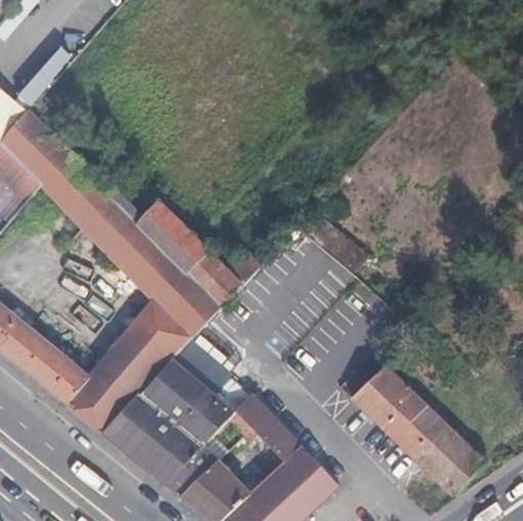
[(0,141),(1,139),(27,110),(0,86),(0,141)]
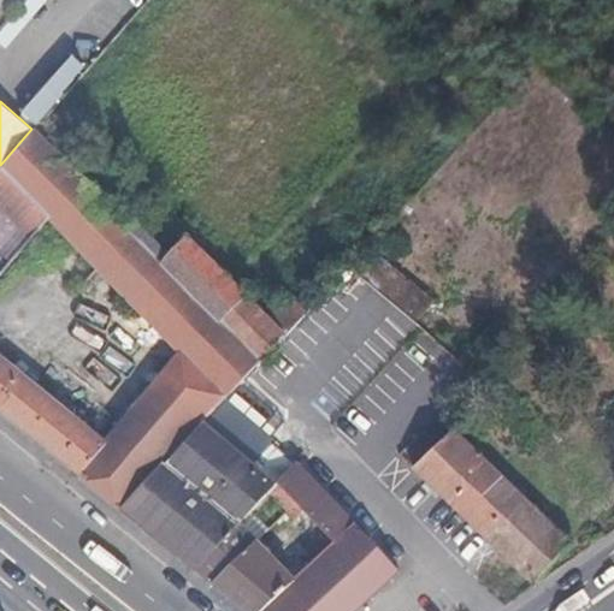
[(33,126),(31,129),(1,164),(48,213),(182,351),(224,395),(282,332),(199,245),(184,232),(160,255),(33,126)]
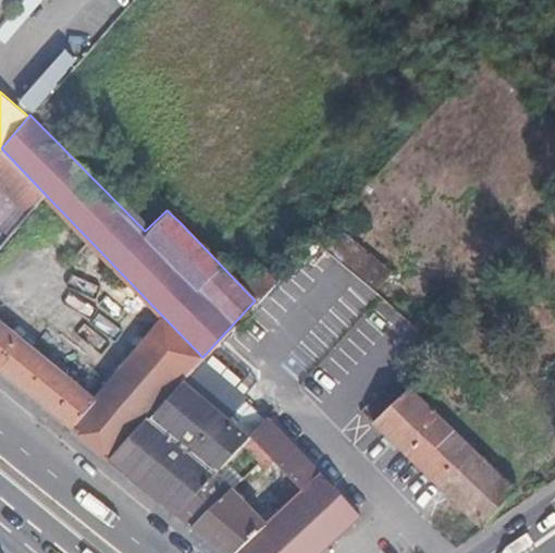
[(1,148),(0,149),(0,245),(44,193),(1,148)]
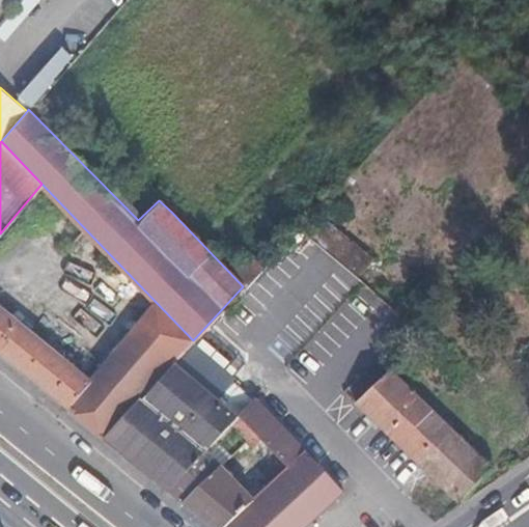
[(193,340),(157,303),(87,377),(128,410),(177,358),(193,340)]
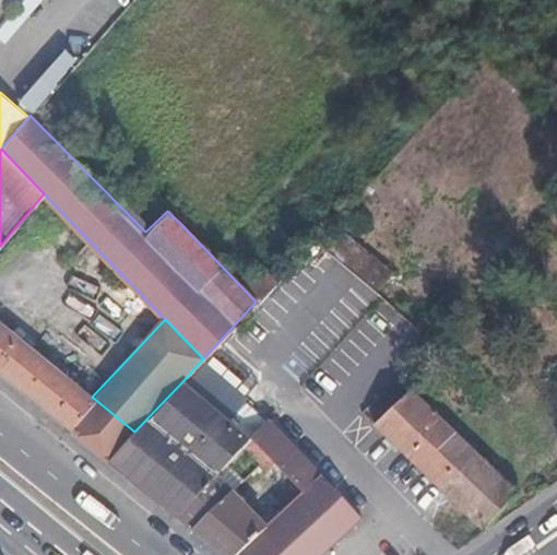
[(0,369),(109,459),(134,432),(92,397),(0,322),(0,369)]
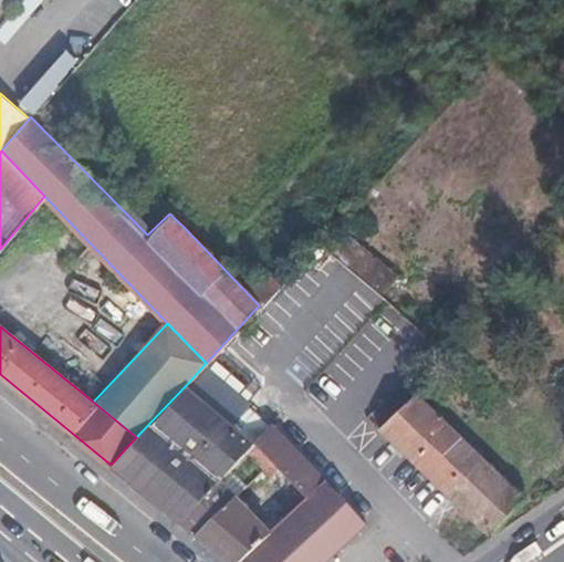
[(111,465),(177,520),(207,487),(238,453),(250,439),(189,382),(136,437),(111,465)]
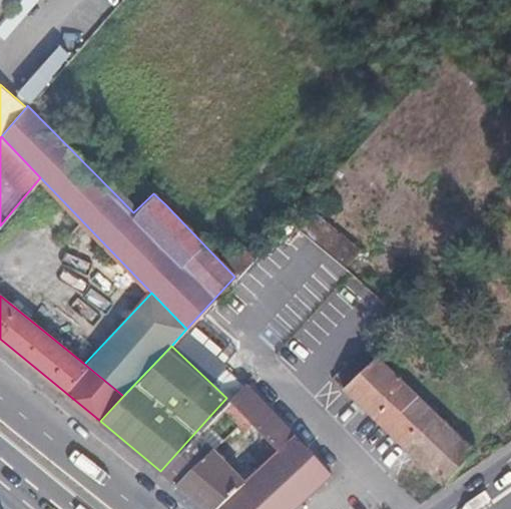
[(476,449),(375,355),(343,387),(443,483),(476,449)]
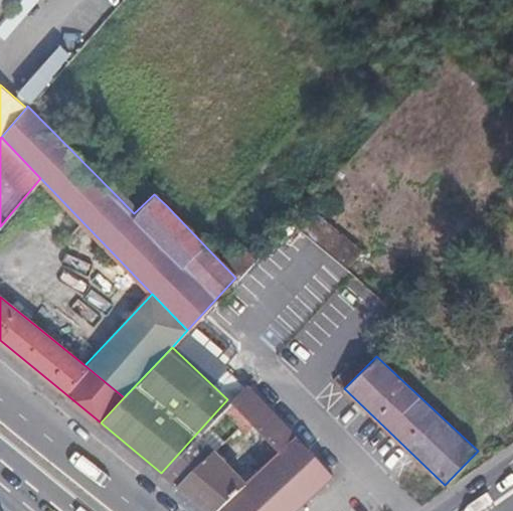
[(241,487),(215,510),(294,510),(333,475),(247,384),(239,386),(228,399),(241,414),(277,453),(255,473),(241,487)]
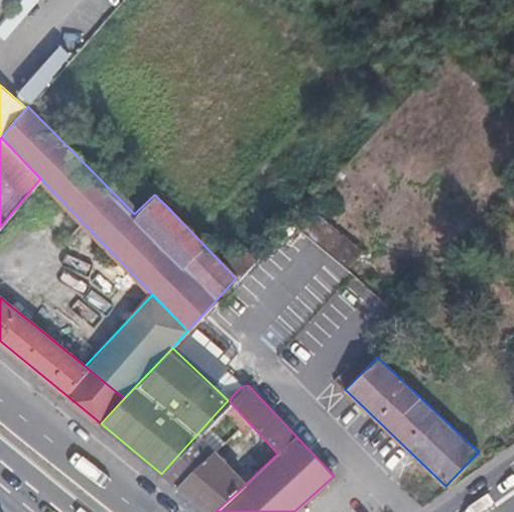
[(229,400),(228,400),(217,412),(231,427),(242,415),(229,400)]
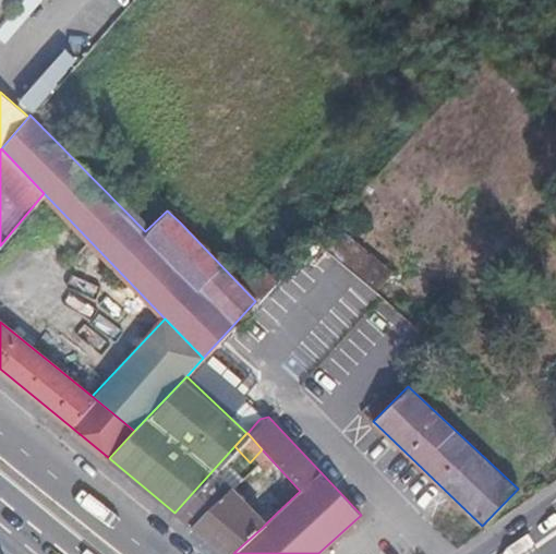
[(257,491),(277,513),(300,491),(262,449),(250,462),(267,480),(257,491)]
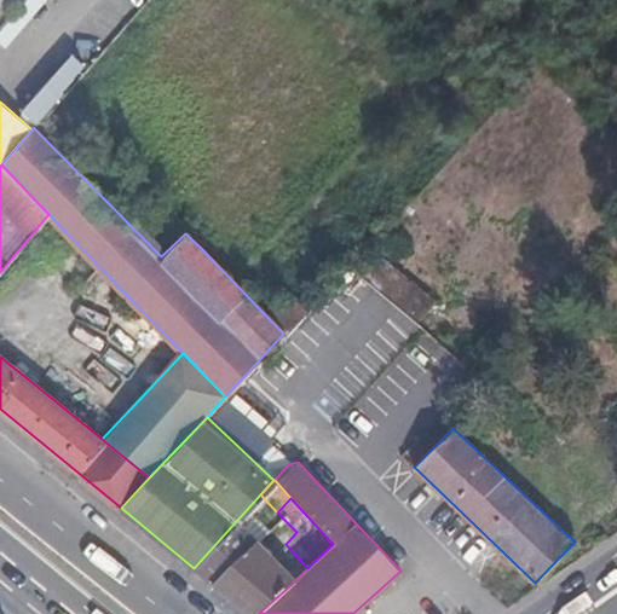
[(226,532),(194,568),(213,583),(244,548),(226,532)]
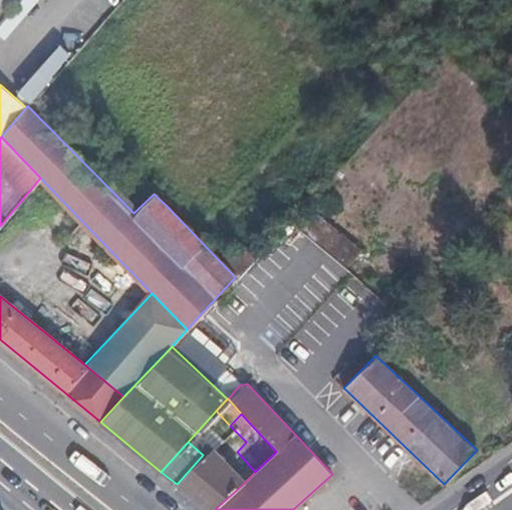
[(215,509),(241,486),(203,455),(177,484),(195,499),(208,509),(215,509)]
